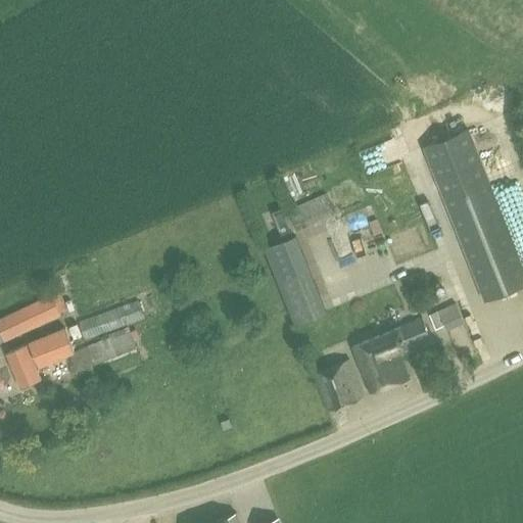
[(522,284),(522,267),(468,129),(425,146),(485,299),(522,284)]
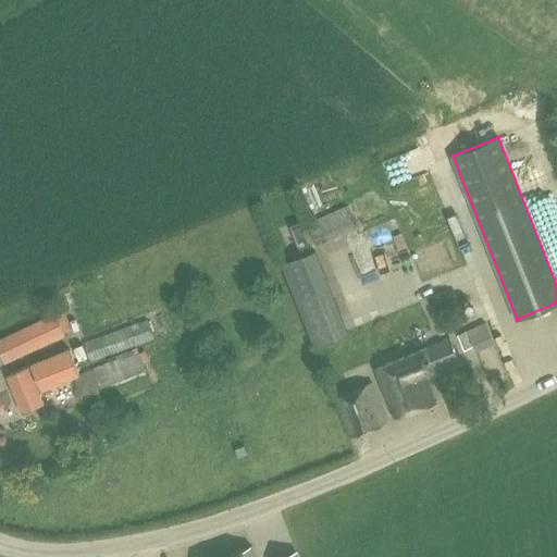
[(308,222),(316,244),(357,227),(347,207),(308,222)]
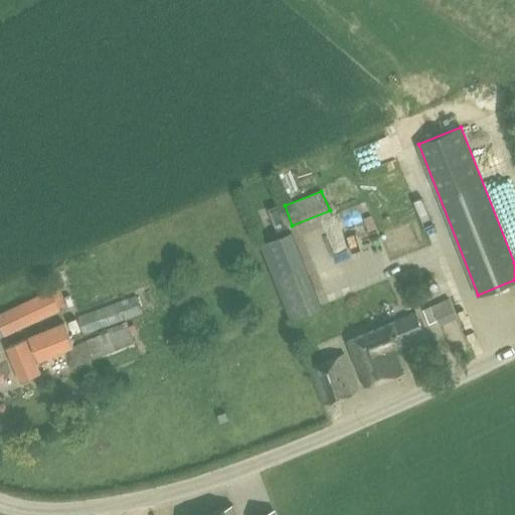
[(289,225),(281,207),(280,203),(269,208),(277,230),(289,225)]
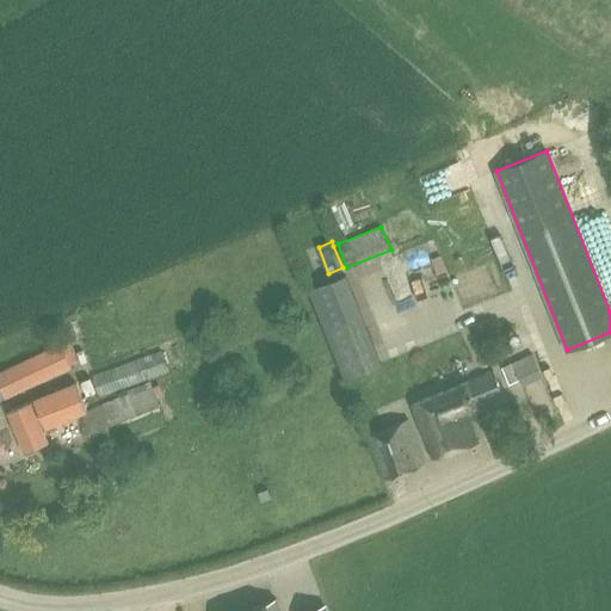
[(403,250),(370,264),(376,278),(409,264),(403,250)]
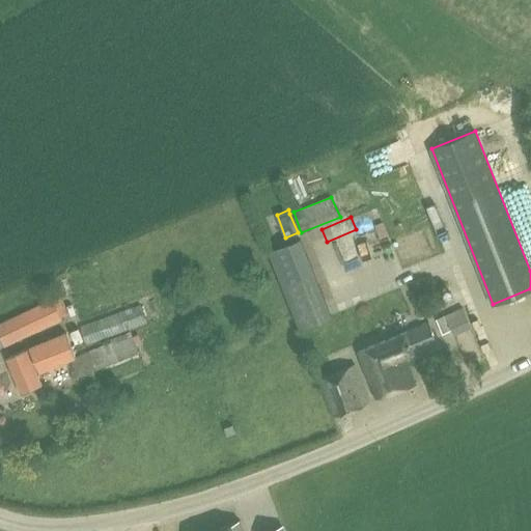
[(330,315),(299,240),(268,252),(299,328),(330,315)]
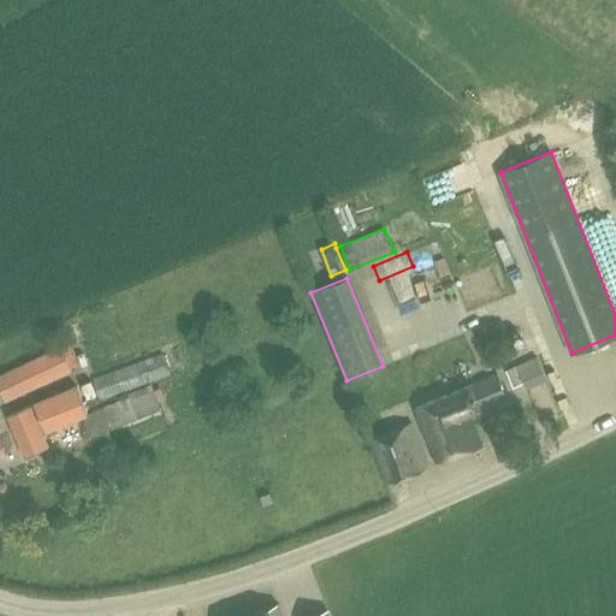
[(0,374),(0,386),(6,400),(73,368),(60,347),(0,374)]
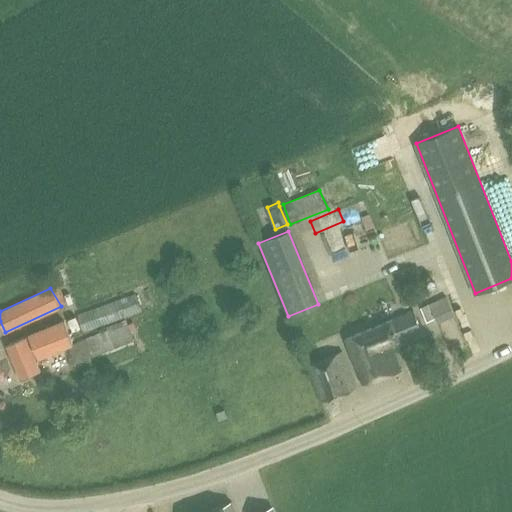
[(455,316),(446,296),(421,307),(428,321),(436,317),(439,323),(455,316)]
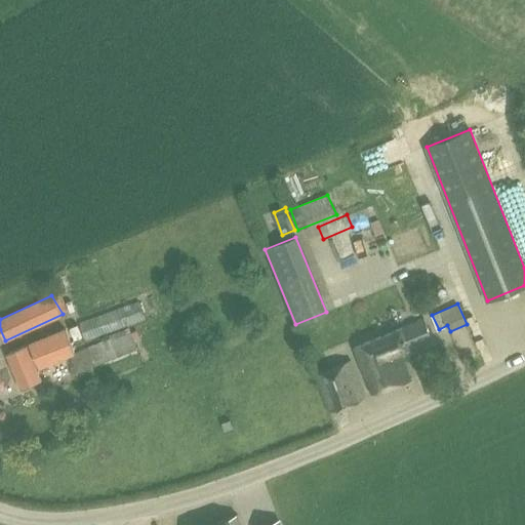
[(121,328),(150,320),(147,307),(117,315),(121,328)]
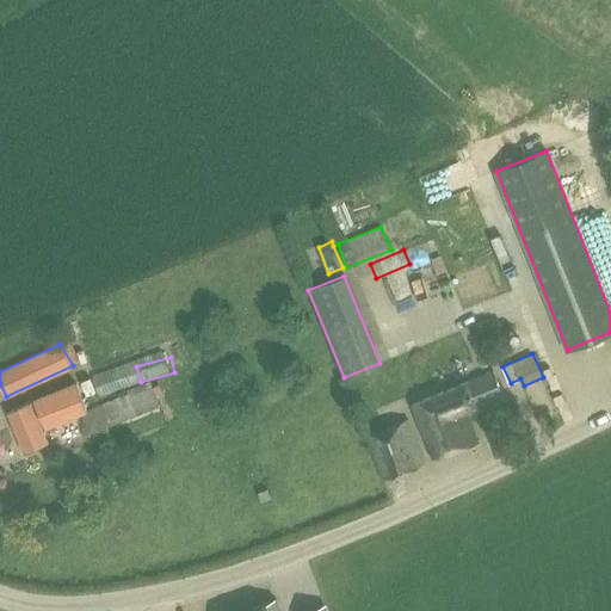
[(412,405),(433,458),(479,439),(467,409),(504,394),(494,370),(412,405)]
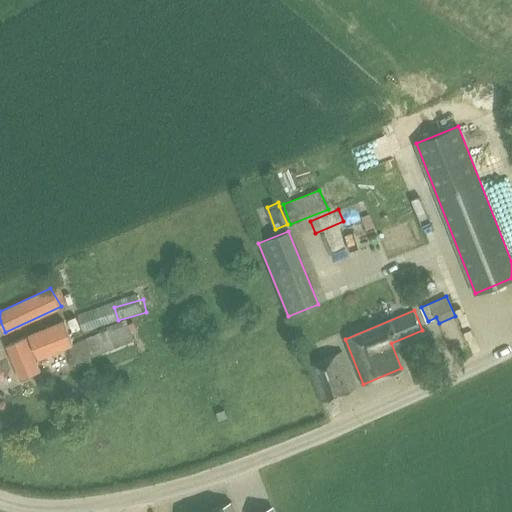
[(68,346),(75,363),(135,339),(126,319),(106,327),(107,329),(68,346)]
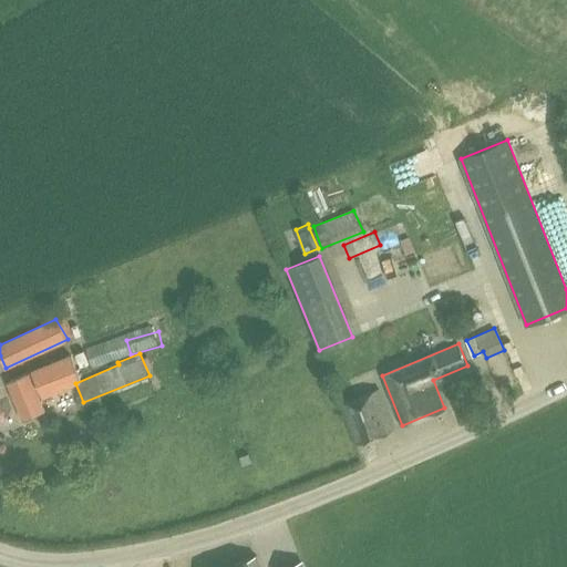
[(83,356),(66,360),(70,371),(86,367),(83,356)]
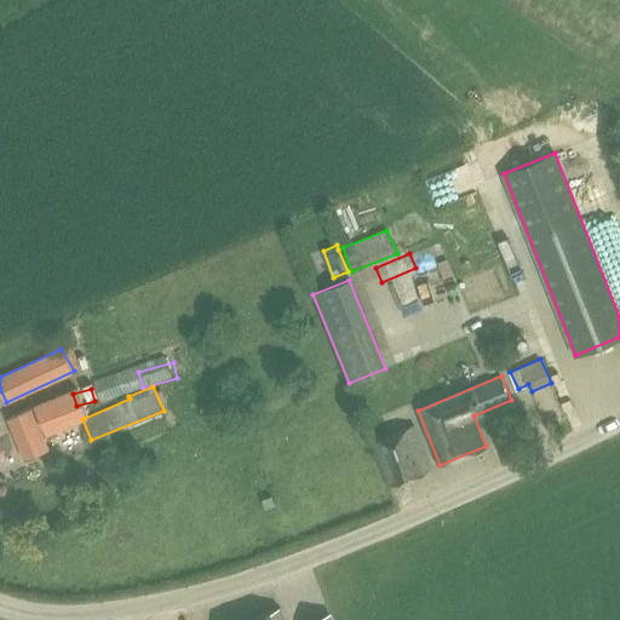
[(76,422),(67,396),(33,409),(32,408),(7,418),(24,459),(45,451),(39,437),(76,422)]
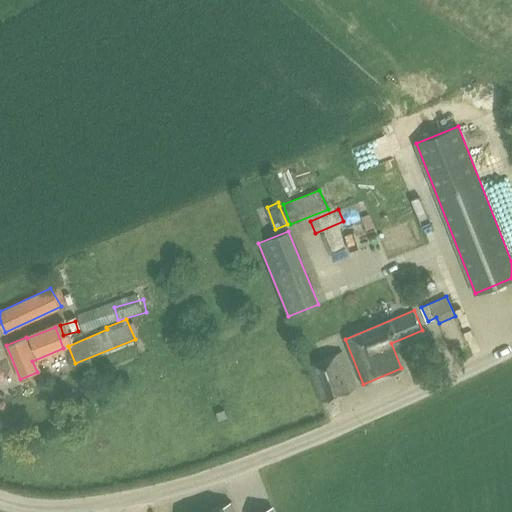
[(172,334),(165,336),(167,343),(174,341),(172,334)]
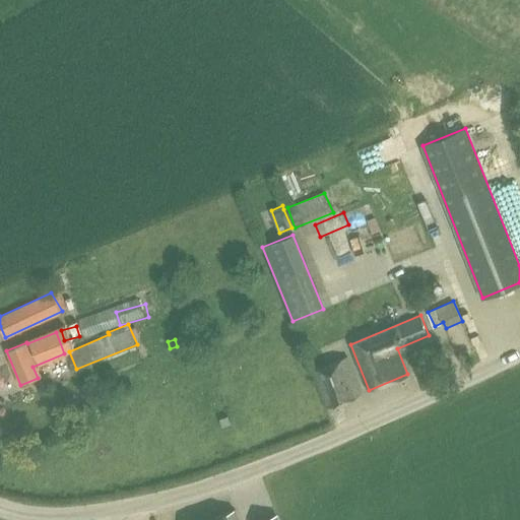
[(312,371),(326,407),(363,392),(348,355),(312,371)]
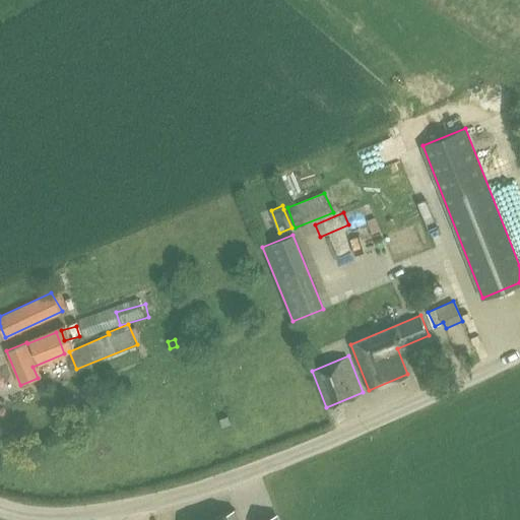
[(206,519),(241,519),(238,509),(206,519)]
